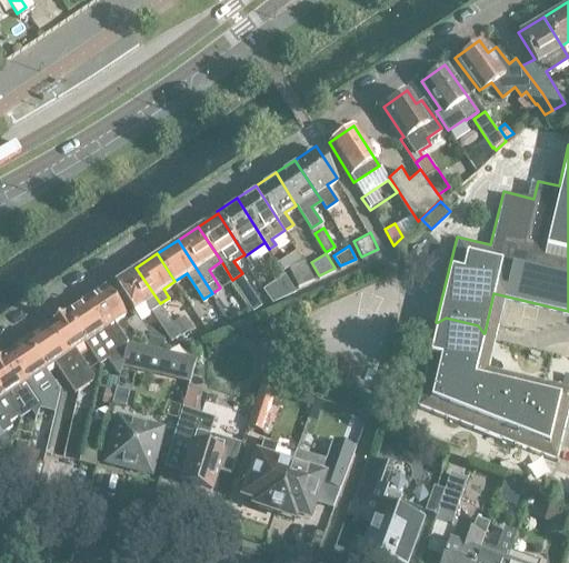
[(298,284),(313,278),(306,259),(290,264),(298,284)]
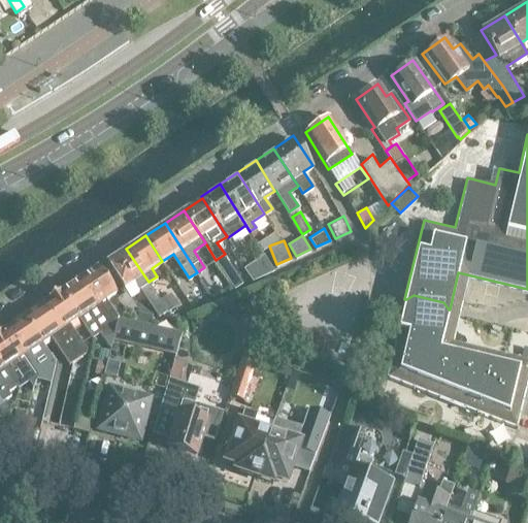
[(149,282),(126,249),(107,261),(124,287),(135,279),(159,316),(167,309),(160,298),(149,282)]
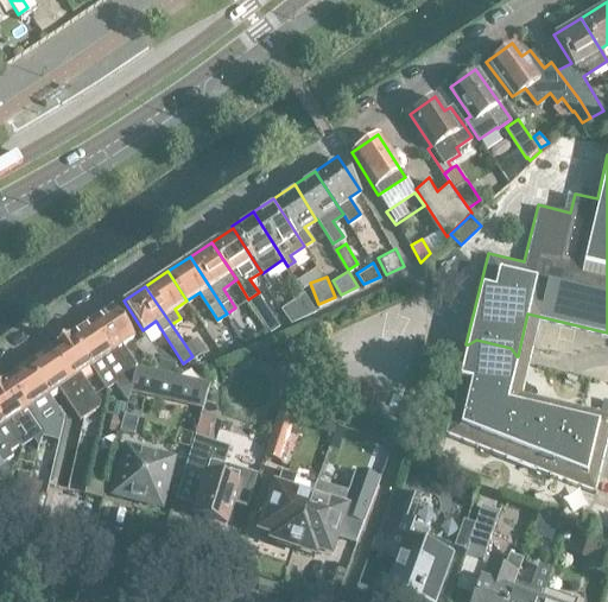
[(280,308),(291,322),(315,312),(303,292),(280,308)]
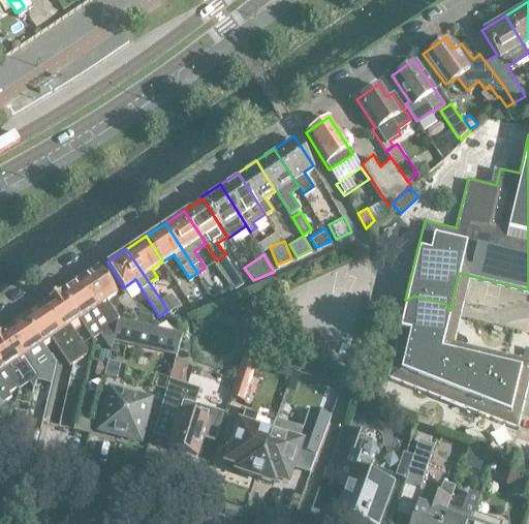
[(80,277),(114,328),(118,316),(105,298),(116,290),(100,267),(98,265),(80,277)]
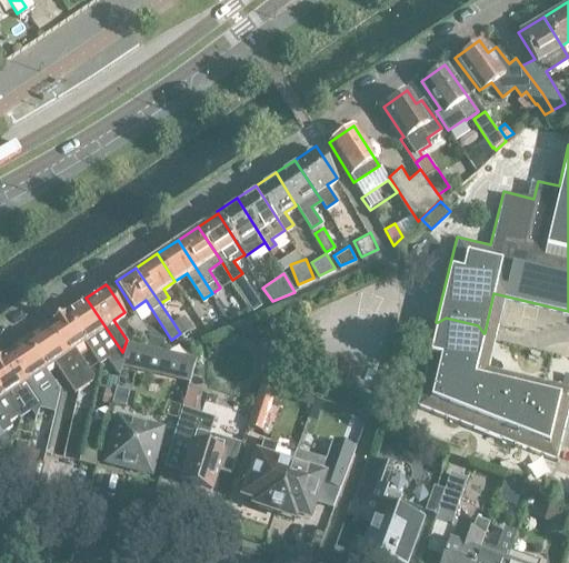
[(252,310),(261,303),(253,292),(245,298),(252,310)]
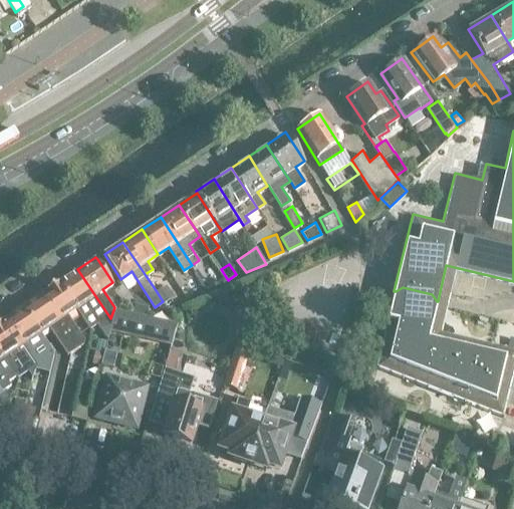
[(110,318),(77,269),(59,282),(76,307),(89,327),(97,322),(106,335),(110,318)]
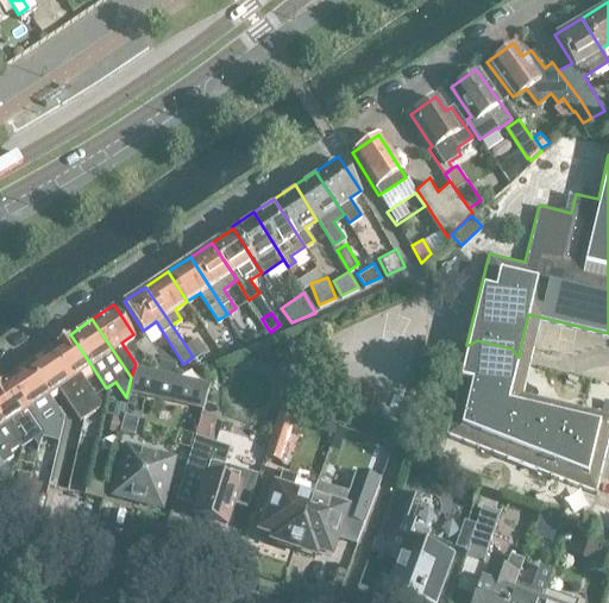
[(90,364),(70,334),(50,347),(86,402),(83,416),(99,406),(100,401),(80,371),(90,364)]
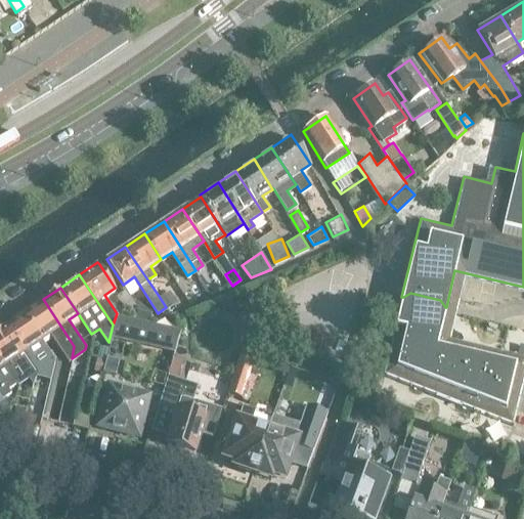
[(401,297),(384,373),(513,423),(523,377),(523,353),(440,334),(446,307),(445,307),(440,300),(410,293),(403,297),(401,297)]
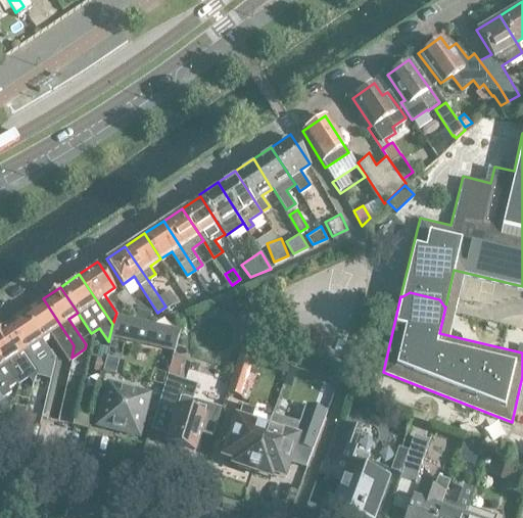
[(74,345),(43,298),(25,311),(42,336),(50,331),(68,359),(72,358),(74,345)]
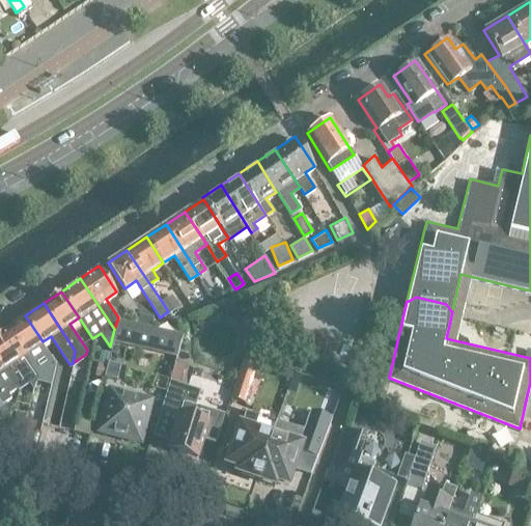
[(43,341),(25,315),(6,328),(38,376),(47,370),(45,368),(32,349),(43,341)]
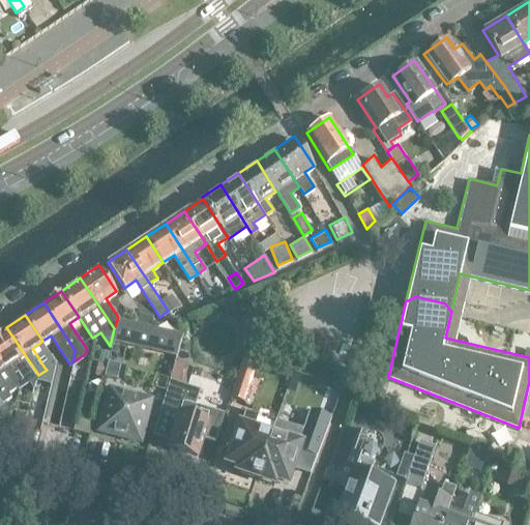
[(106,361),(102,375),(104,375),(107,366),(119,370),(126,344),(124,343),(127,331),(130,331),(133,321),(119,317),(116,328),(114,328),(110,346),(107,361),(106,361)]
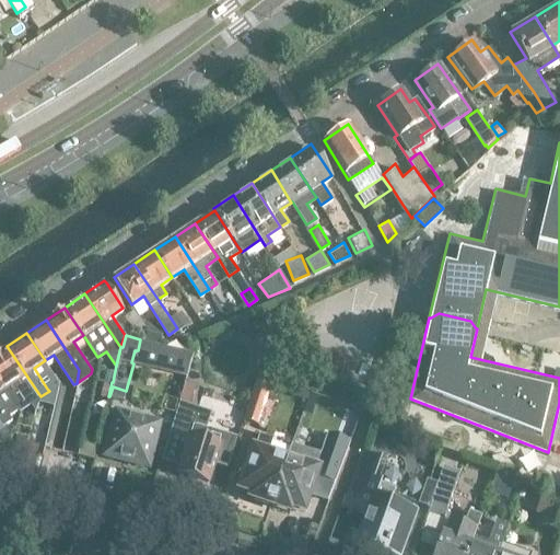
[(41,396),(7,346),(0,349),(0,379),(6,388),(13,381),(34,412),(41,396)]
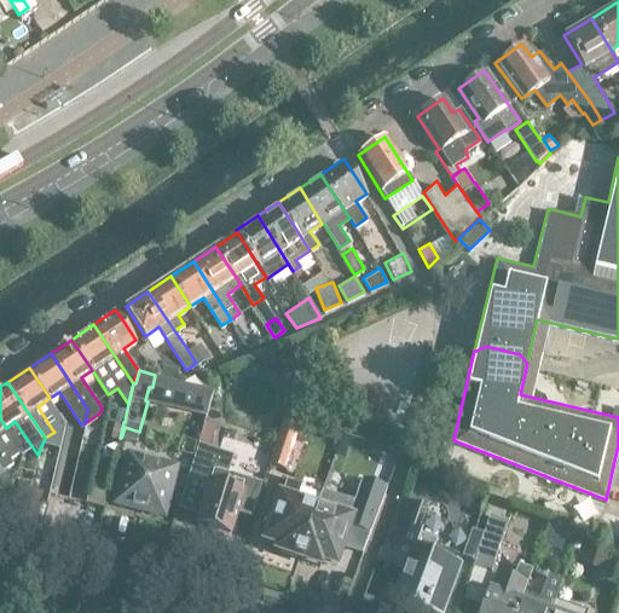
[(162,385),(160,394),(195,404),(197,394),(162,385)]
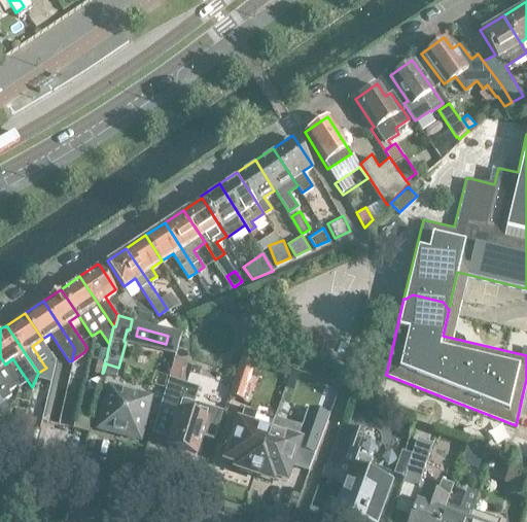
[(243,349),(229,393),(244,398),(258,354),(243,349)]
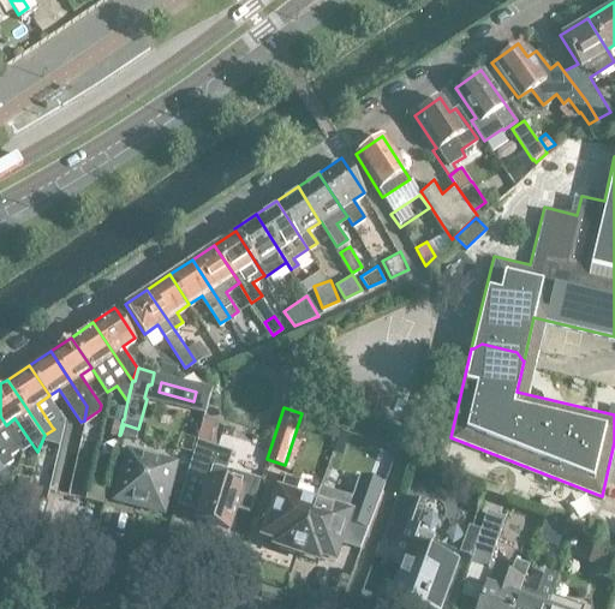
[(119,435),(123,419),(113,417),(109,433),(119,435)]
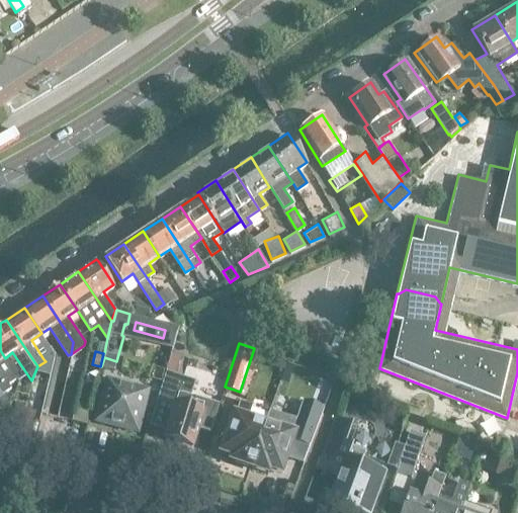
[(166,369),(175,372),(180,355),(170,352),(165,368),(166,369)]
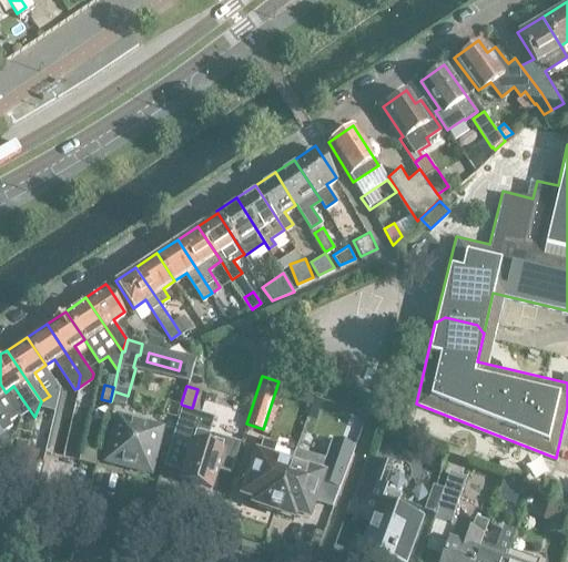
[(231,471),(241,440),(210,430),(214,415),(192,408),(182,405),(172,433),(192,440),(180,479),(194,483),(192,488),(209,493),(211,488),(217,467),(231,471)]
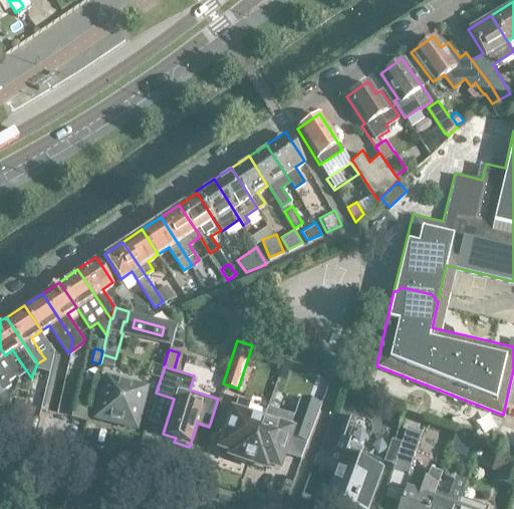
[(136,425),(145,386),(106,375),(96,415),(136,425)]
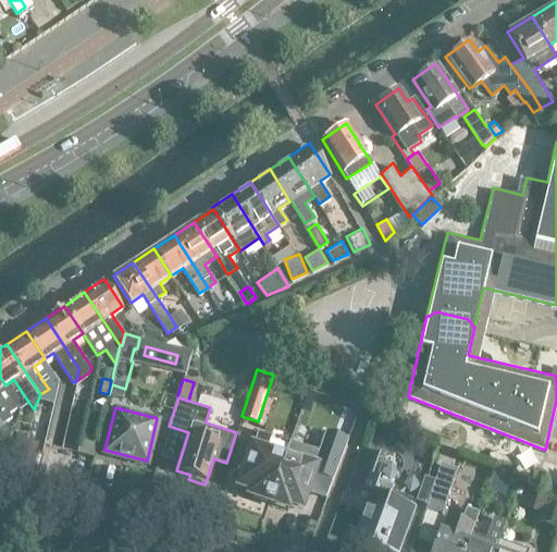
[(268,500),(282,455),(286,441),(270,436),(270,434),(257,429),(252,444),(251,444),(237,485),(250,489),(249,493),(268,500)]
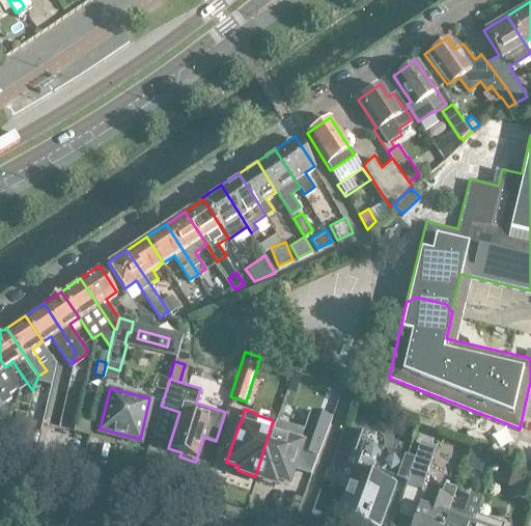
[(25,416),(23,424),(34,427),(36,419),(25,416)]
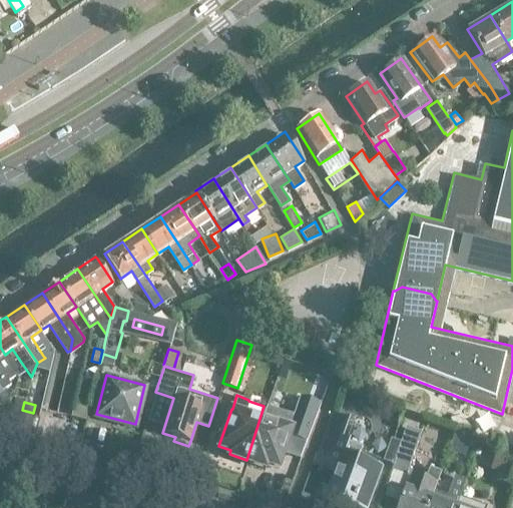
[(365,507),(380,466),(375,464),(378,455),(361,449),(363,446),(343,438),(350,418),(331,410),(313,462),(336,470),(327,493),(365,507)]
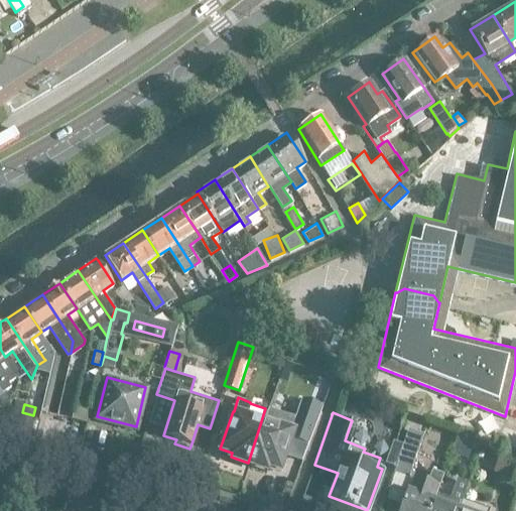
[(279,427),(261,421),(248,463),(266,469),(267,465),(279,469),(292,431),(291,431),(296,417),(284,413),(279,427)]
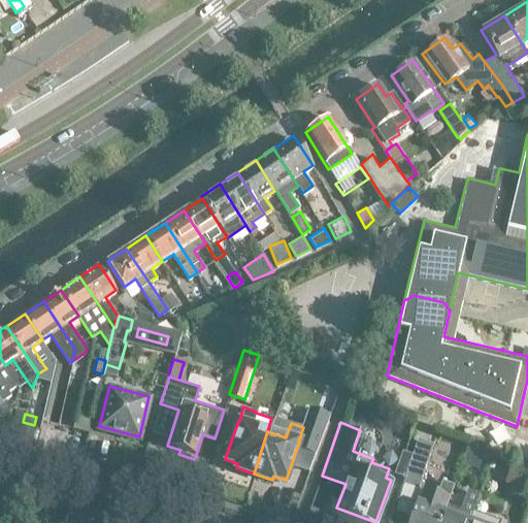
[(403,483),(418,488),(426,461),(427,461),(433,443),(418,437),(403,483)]
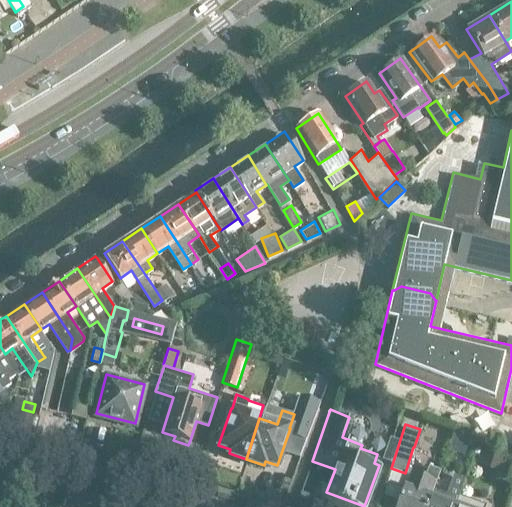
[(495,477),(511,483),(511,451),(497,446),(490,466),(498,469),(495,477)]
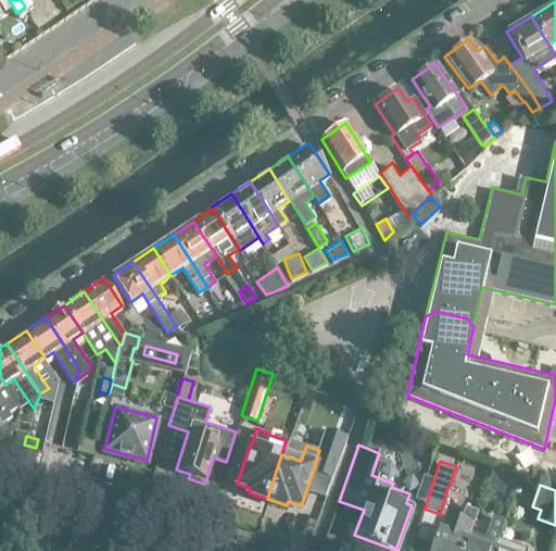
[(462,550),(469,530),(477,511),(465,506),(460,518),(444,513),(430,550),(462,550)]
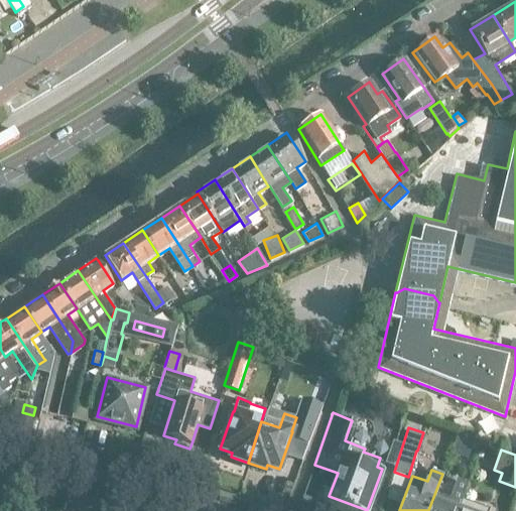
[(449,497),(435,492),(428,510),(456,510),(462,497),(467,483),(456,479),(449,497)]
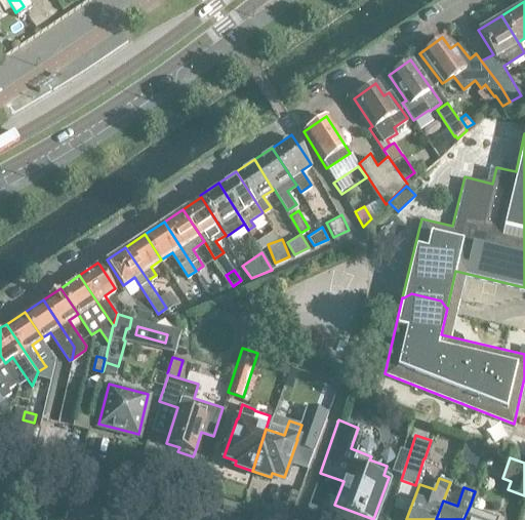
[(470,506),(463,519),(495,519),(497,516),(470,506)]
